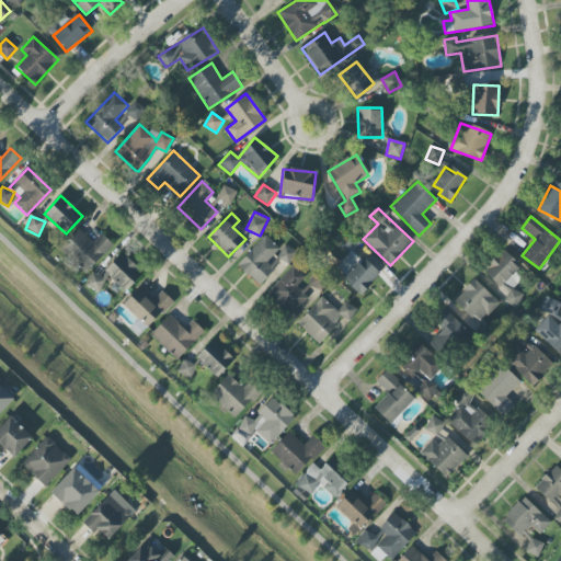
[(88,273),(114,244),(102,233),(93,242),(79,229),(61,248),(88,273)]
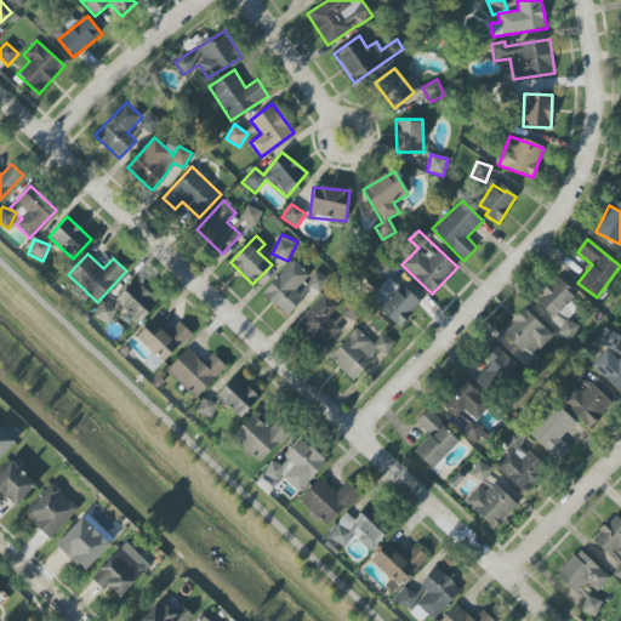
[(296,291),(309,275),(294,261),(263,294),(288,317),(305,298),(296,291)]
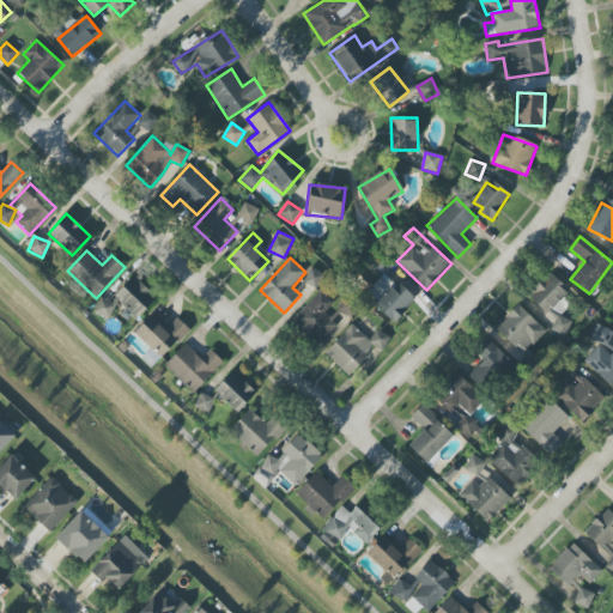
[(325,275),(311,267),(303,281),(316,290),(325,275)]
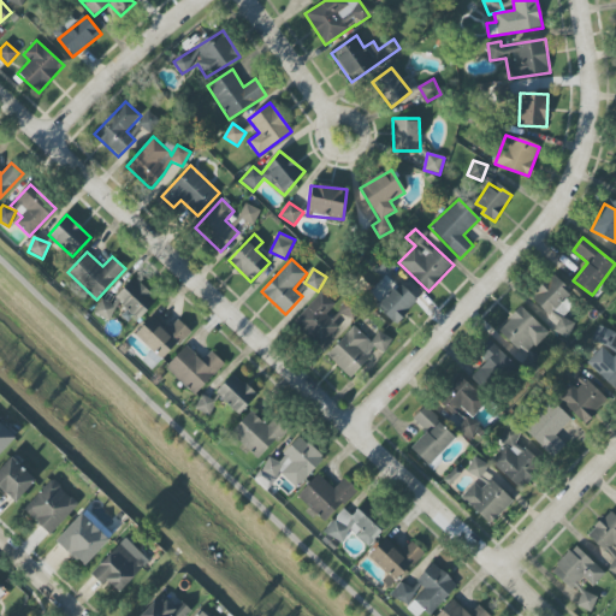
[(416,302),(386,274),(368,295),(398,323),(416,302)]
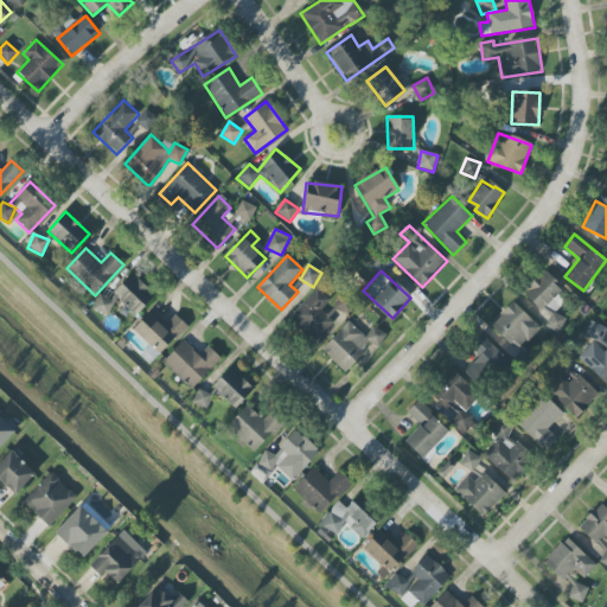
[(523,289),(540,312),(564,293),(548,270),(523,289)]
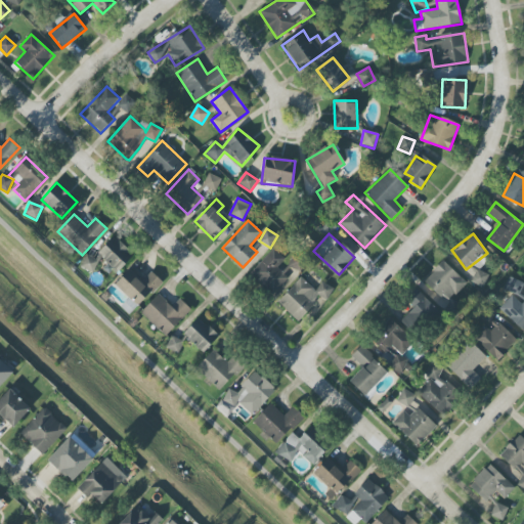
[(97,253),(118,272),(133,255),(113,236),(97,253)]
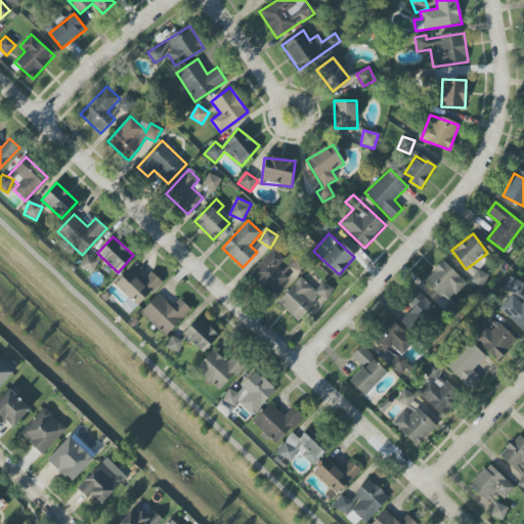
[(250,272),(271,295),(289,279),(277,267),(285,260),(275,249),(250,272)]
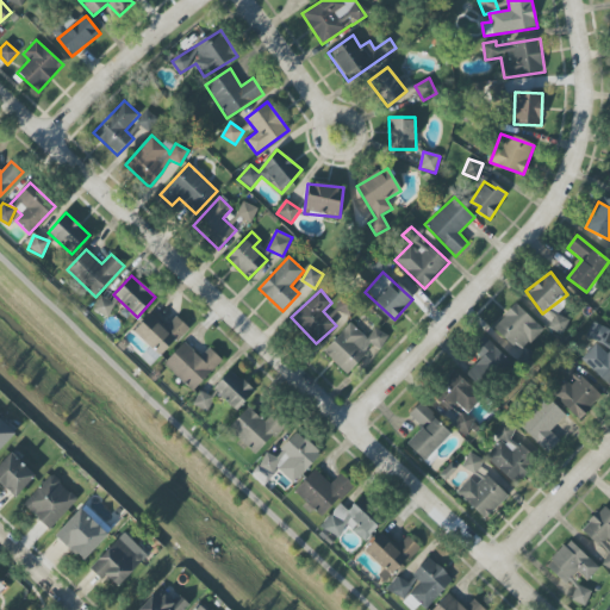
[(100,297),(94,312),(110,318),(117,298),(116,298),(113,302),(100,297)]
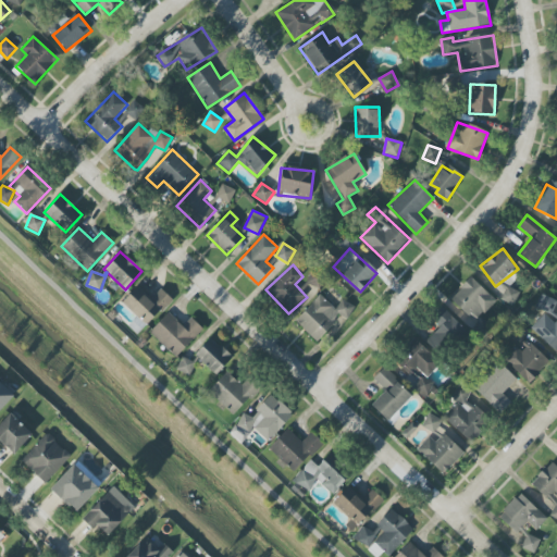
[(450,299),(475,322),(496,300),(470,277),(450,299)]
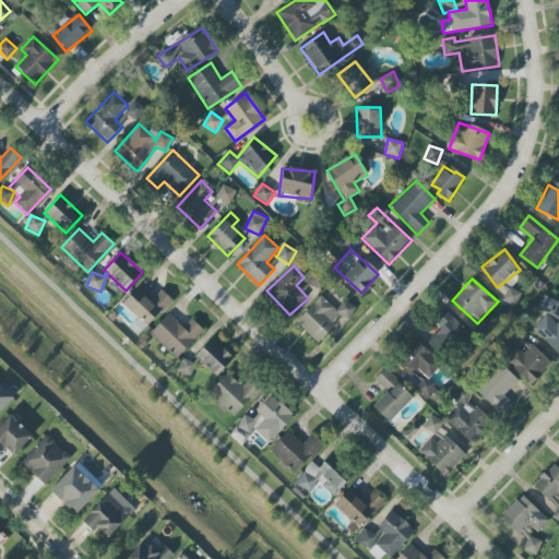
[(161,289),(152,299),(138,287),(122,304),(149,328),(173,300),(161,289)]
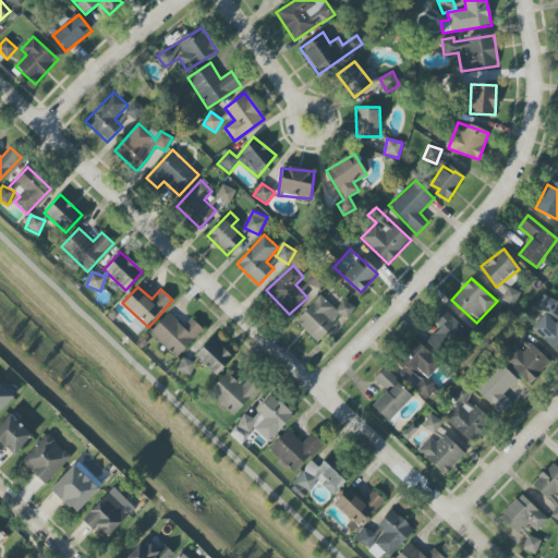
[(295,323),(316,342),(341,316),(346,320),(355,310),(344,300),(335,310),(320,295),(295,323)]
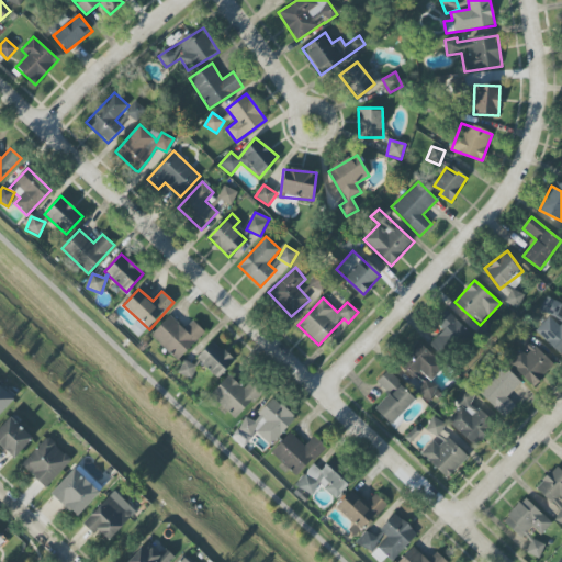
[(561,305),(561,304),(547,298),(540,310),(555,318),(561,305)]
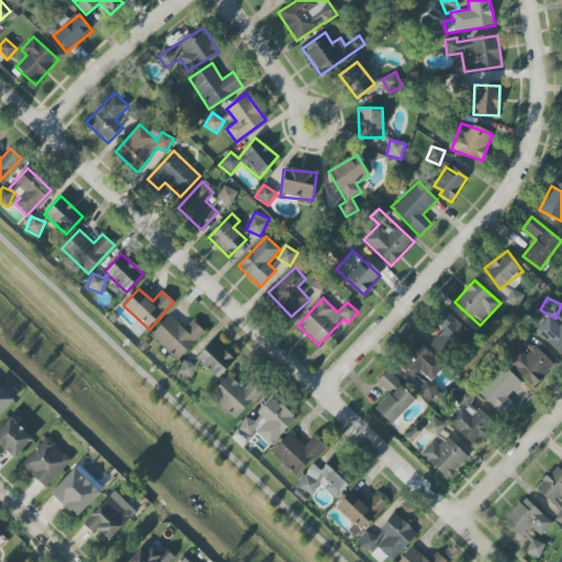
[(468,332),(448,310),(426,329),(446,351),(468,332)]
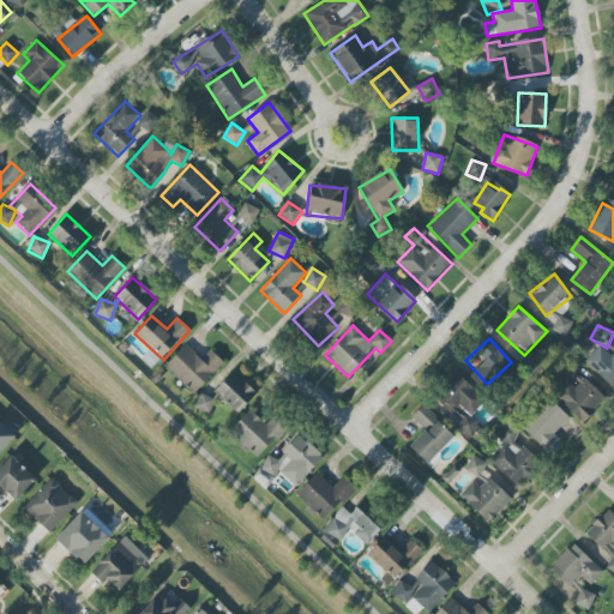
[(164,367),(193,395),(223,362),(211,350),(202,360),(186,344),(164,367)]
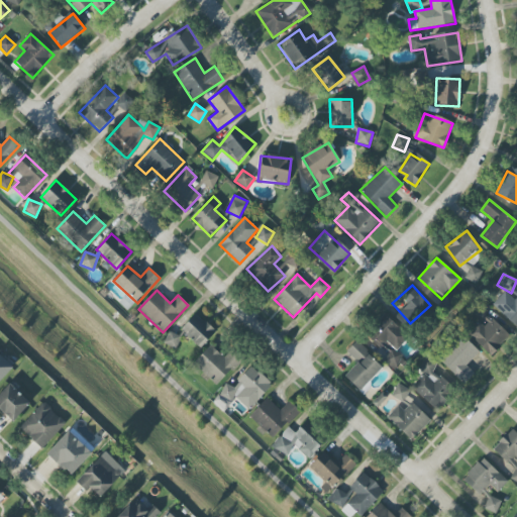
[(516,297),(515,300),(505,291),(492,305),(516,327),(516,297)]
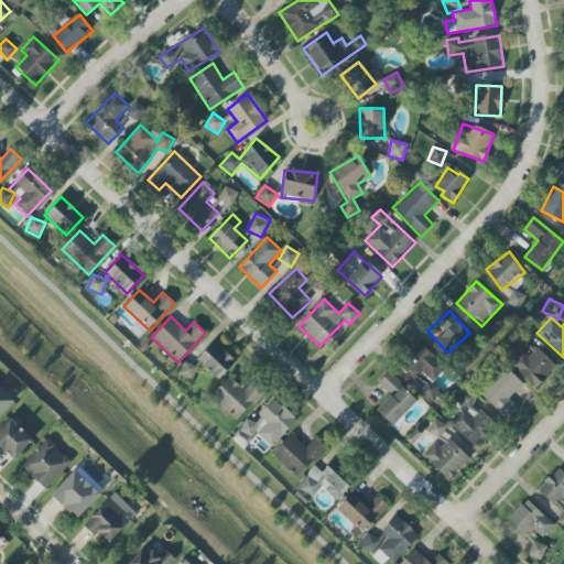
[(236,362),(214,342),(196,359),(218,380),(236,362)]
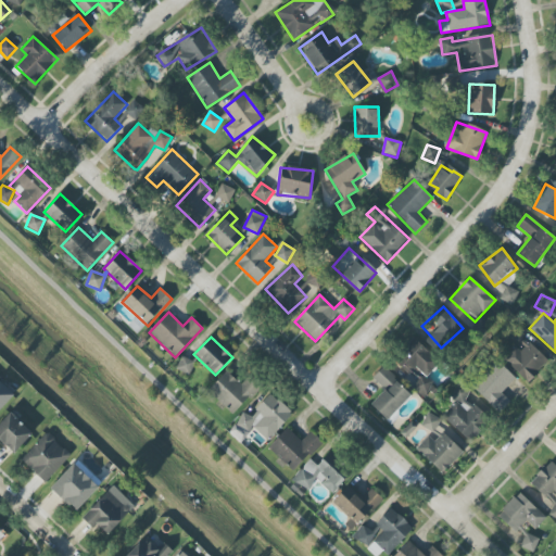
[(427,377),(440,364),(414,339),(394,358),(418,381),(413,387),(422,397),(434,384),(427,377)]
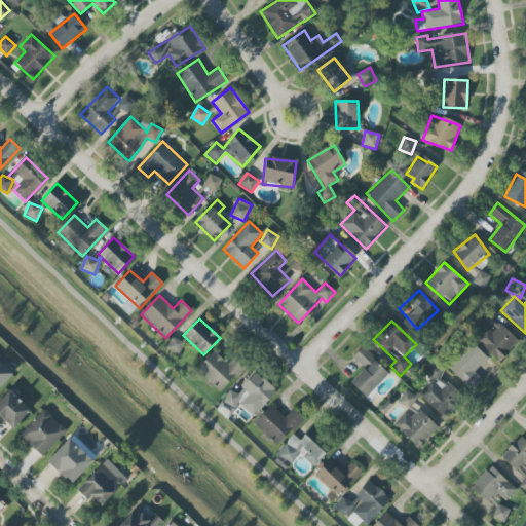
[(487,328),(475,339),(497,363),(517,344),(499,327),(492,333),(487,328)]
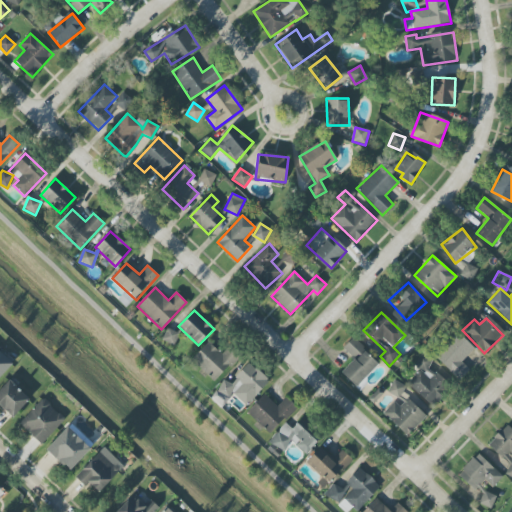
[(162,340),(174,346),(179,334),(167,328),(162,340)]
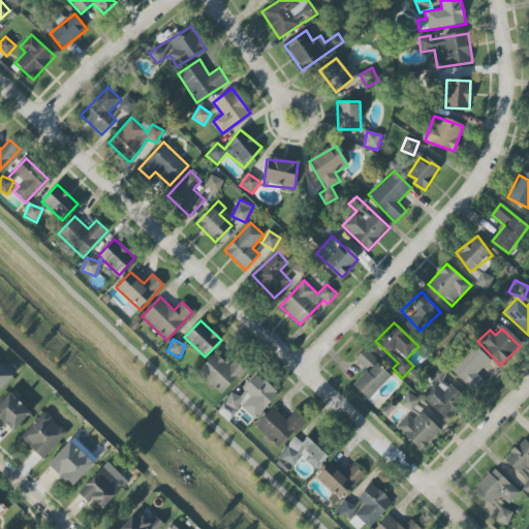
[(491,360),(474,345),(452,371),(475,393),(485,382),(477,375),(491,360)]
